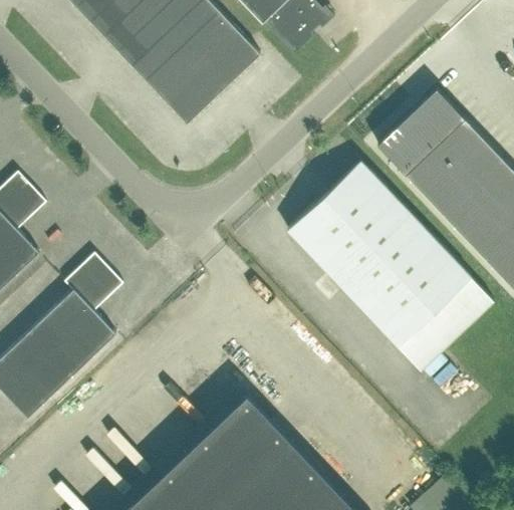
[(68,0),(187,124),(260,55),(208,0),(68,0)]
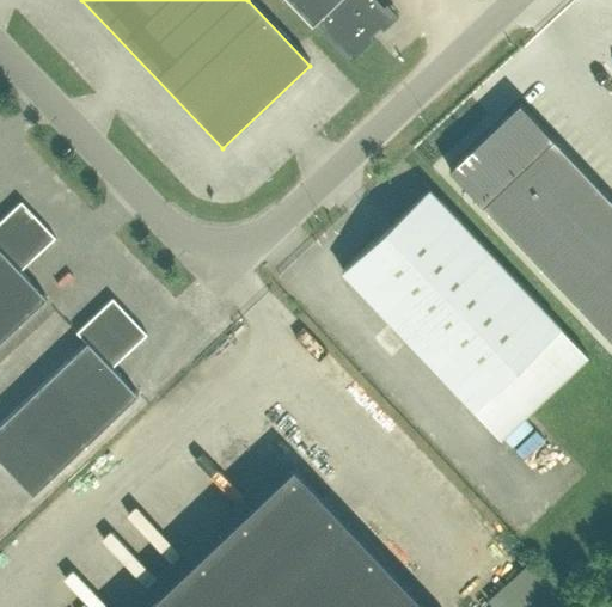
[(286,0),(312,28),(316,24),(323,31),(320,32),(350,63),(374,41),(371,38),(392,17),(375,0),(286,0)]
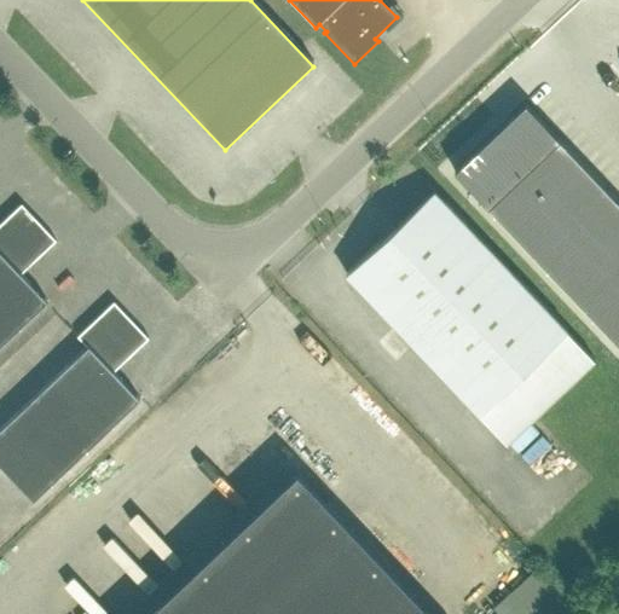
[(489,212),(618,348),(618,204),(560,143),(526,106),(455,174),(489,210),(489,212)]
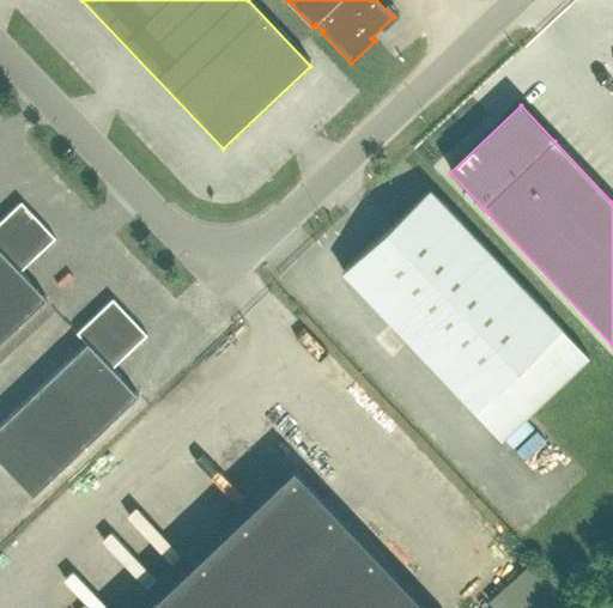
[(430,193),(343,275),(474,414),(562,332),(430,193)]
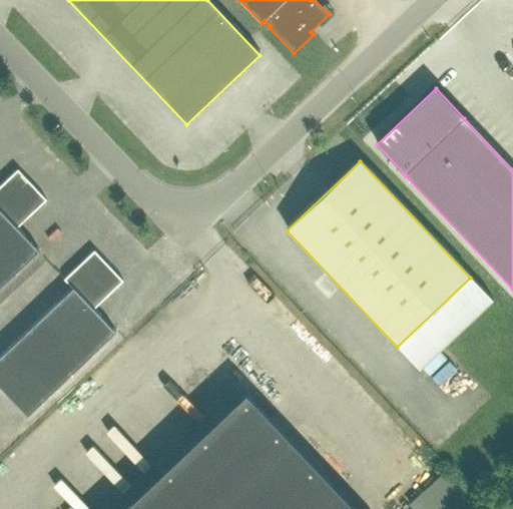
[(17,229),(46,202),(18,172),(0,188),(0,290),(39,253),(17,229)]
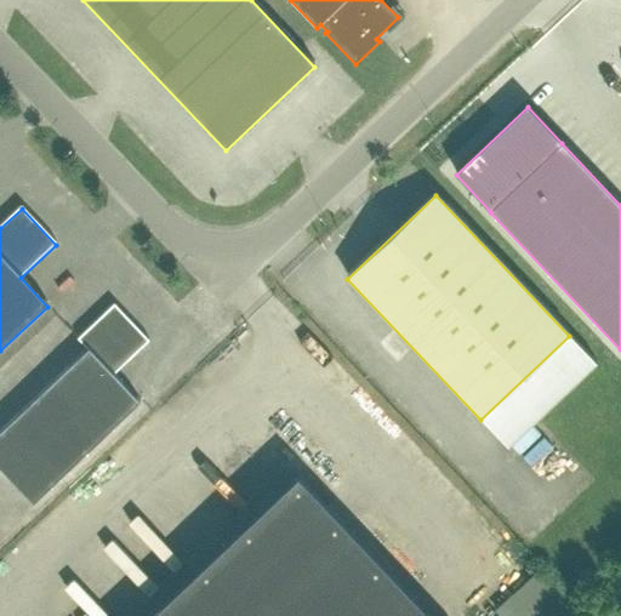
[(0,434),(0,471),(33,506),(141,405),(114,376),(149,343),(114,307),(78,341),(87,352),(0,434)]
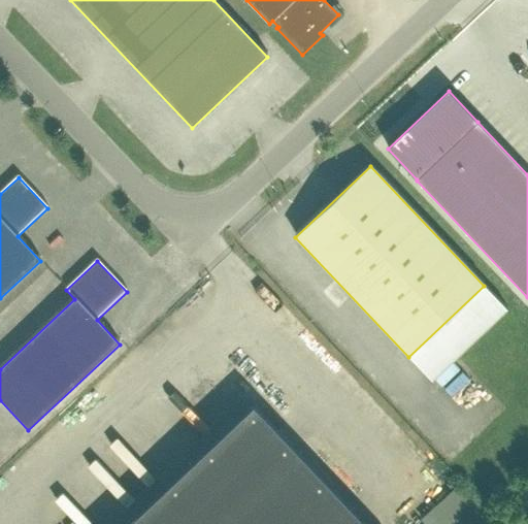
[(366,523),(254,405),(127,523),(366,523)]
